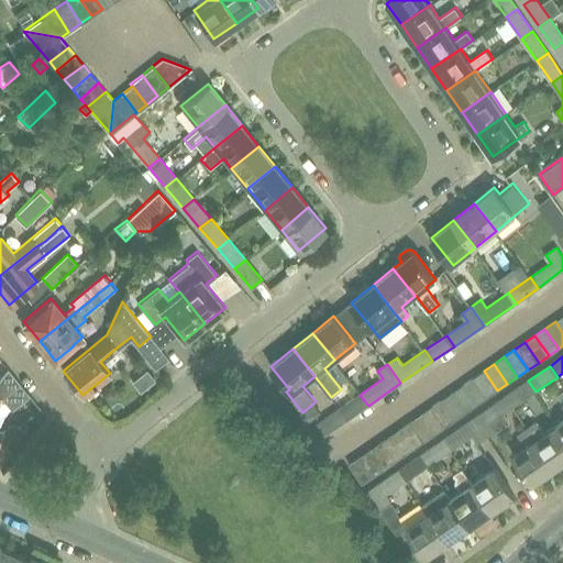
[(1,430),(0,429),(0,401),(2,397),(19,384),(20,385),(20,384),(8,368),(0,377),(0,445),(11,451),(25,430),(13,423),(1,430)]
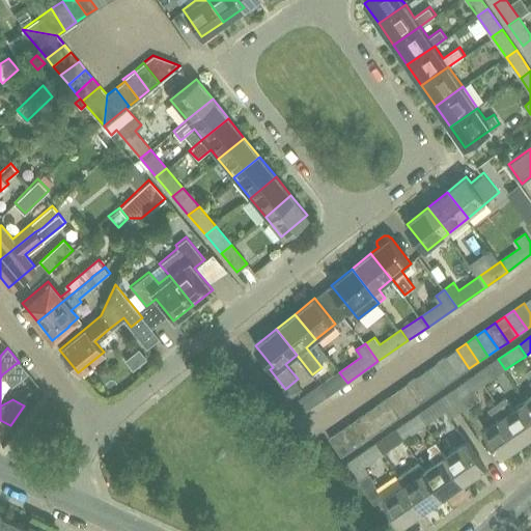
[(456,350),(446,357),(459,375),(469,368),(456,350)]
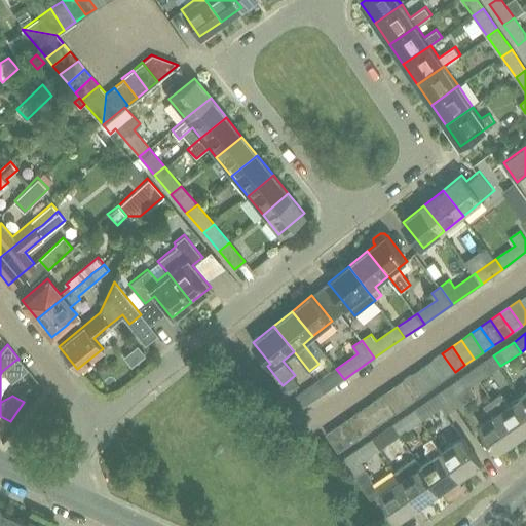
[(442,353),(433,360),(445,378),(455,372),(442,353)]
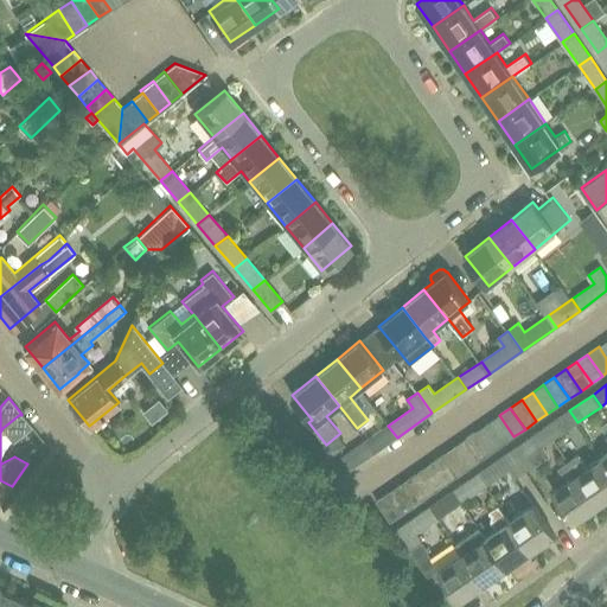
[(569,410),(545,427),(554,439),(577,422),(569,410)]
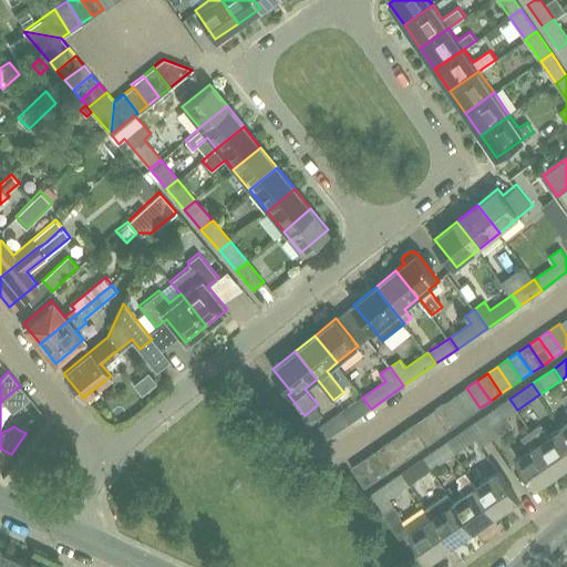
[(466,388),(455,395),(470,415),(480,408),(466,388)]
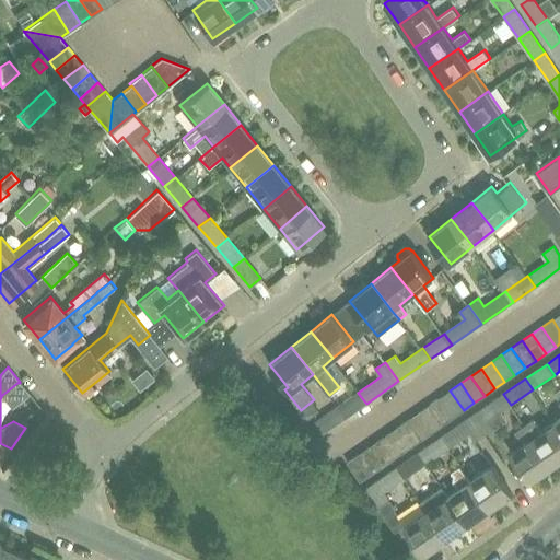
[(450,391),(440,397),(453,417),(464,410),(450,391)]
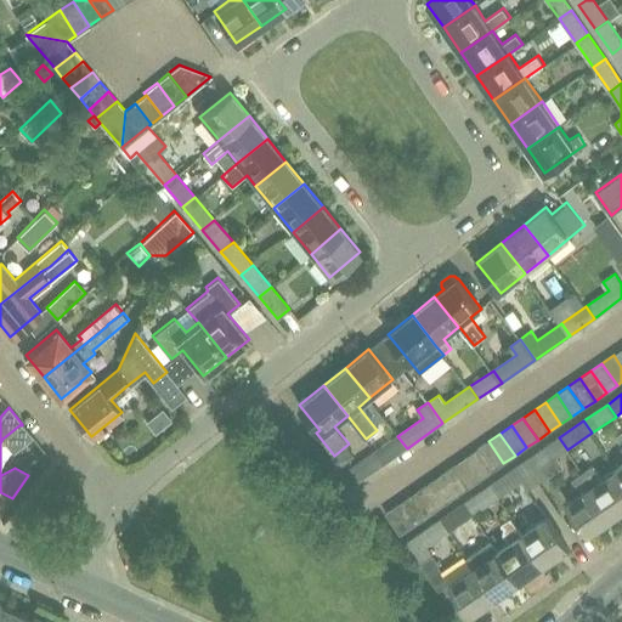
[(397,436),(374,452),(383,464),(407,448),(397,436)]
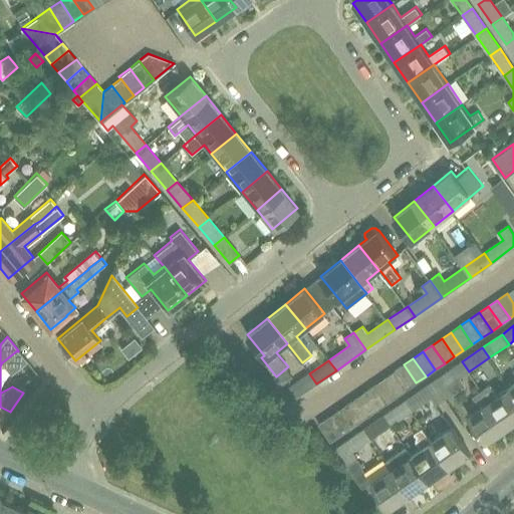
[(462,361),(433,381),(445,399),(454,393),(449,386),(469,371),(462,361)]
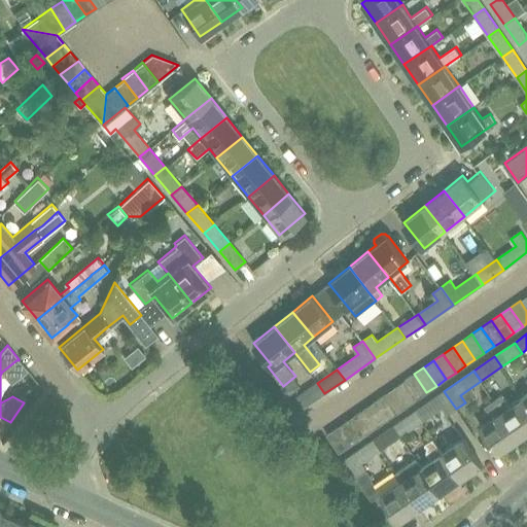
[(414,374),(403,381),(417,399),(426,392),(414,374)]
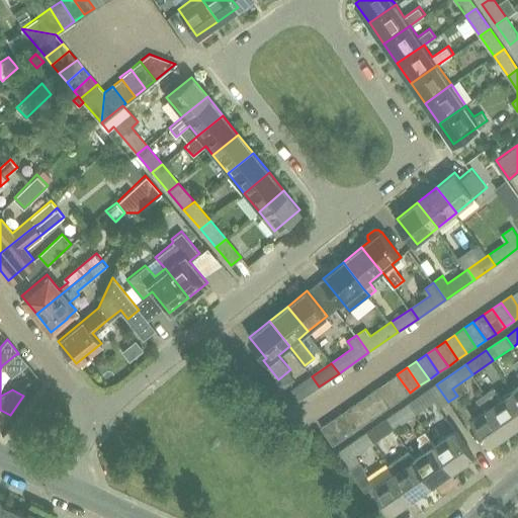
[(397,374),(387,380),(401,399),(410,393),(397,374)]
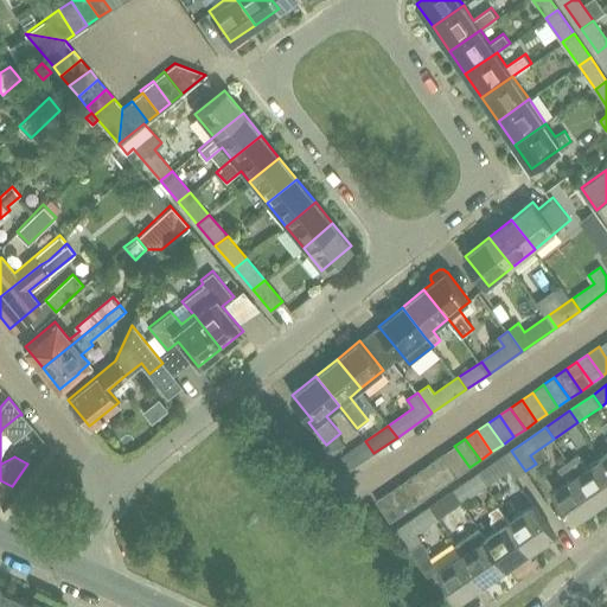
[(365,441),(343,458),(351,470),(374,453),(365,441)]
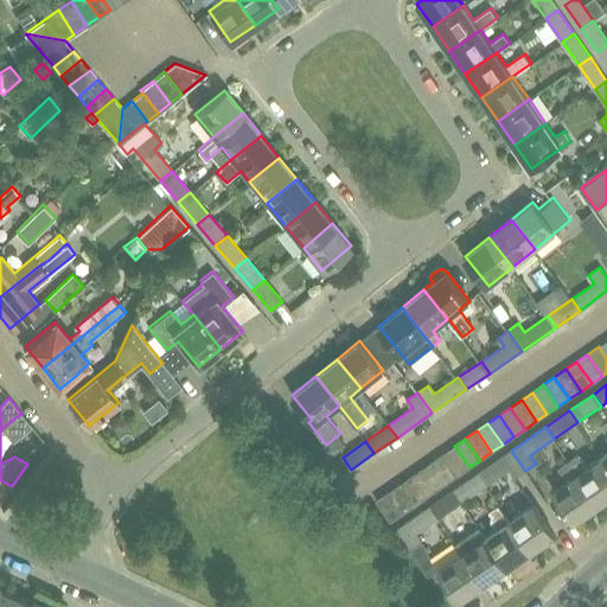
[(454,446),(443,453),(458,475),(470,467),(454,446)]
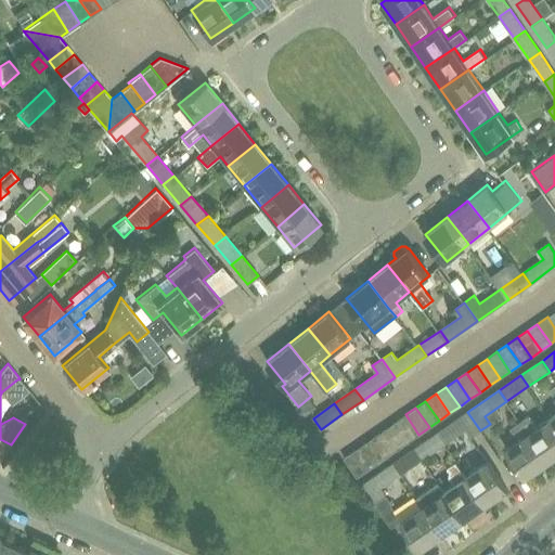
[(467,412),(437,433),(444,444),(465,429),(470,437),(480,430),(467,412)]
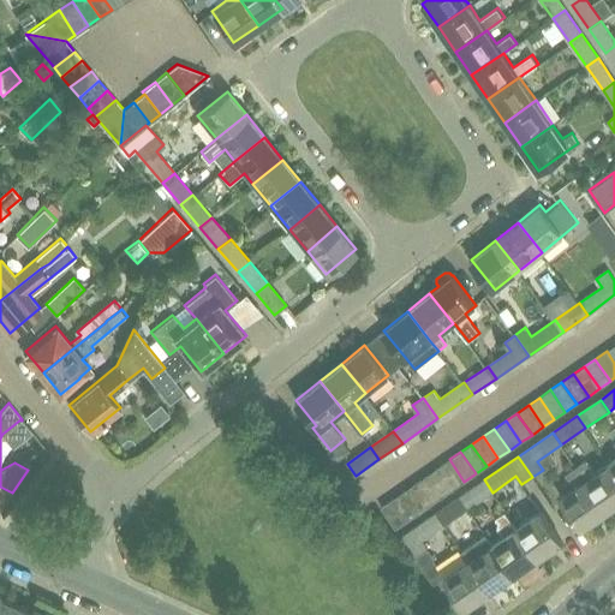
[(449,459),(437,467),(453,489),(464,482),(449,459)]
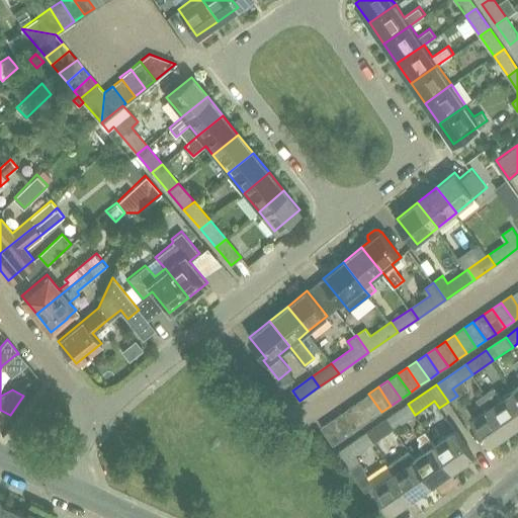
[(494,387),(486,394),(511,430),(517,425),(517,397),(513,391),(501,399),(494,387)]
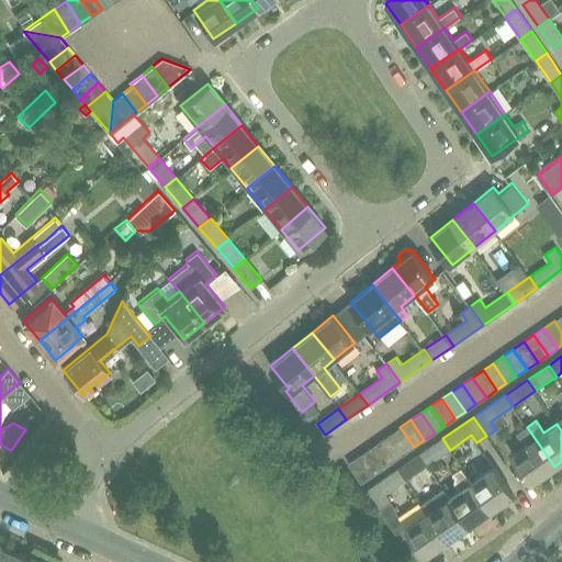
[(400,427),(390,435),(404,453),(414,447),(400,427)]
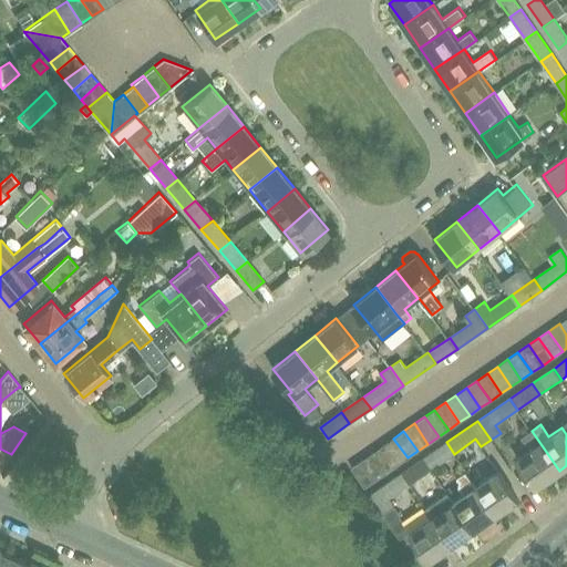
[(531,449),(516,459),(536,487),(559,471),(532,431),(523,437),(531,449)]
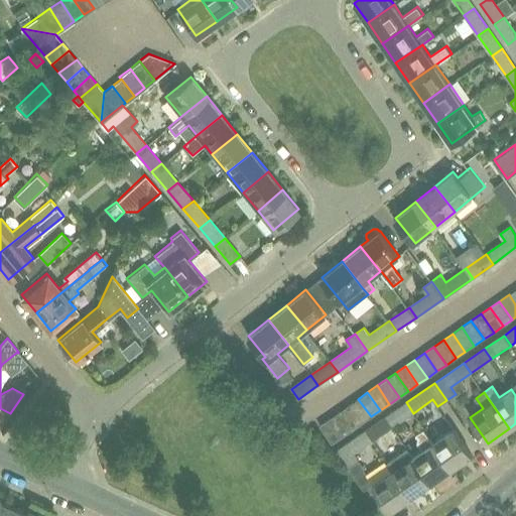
[(358,399),(349,405),(362,423),(371,416),(358,399)]
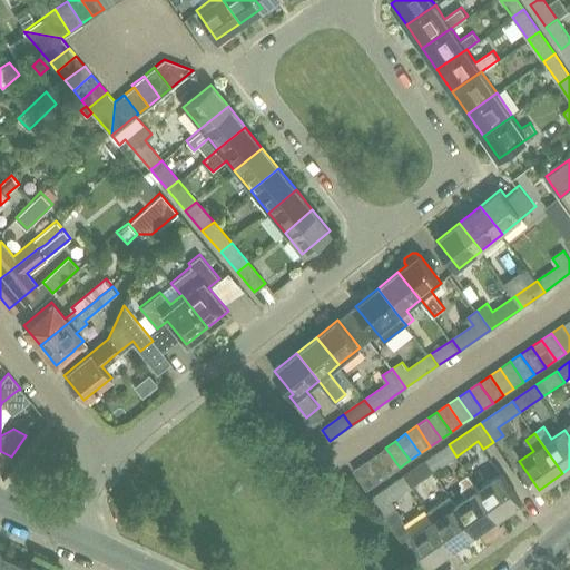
[(449,444),(426,460),(434,471),(457,457),(449,444)]
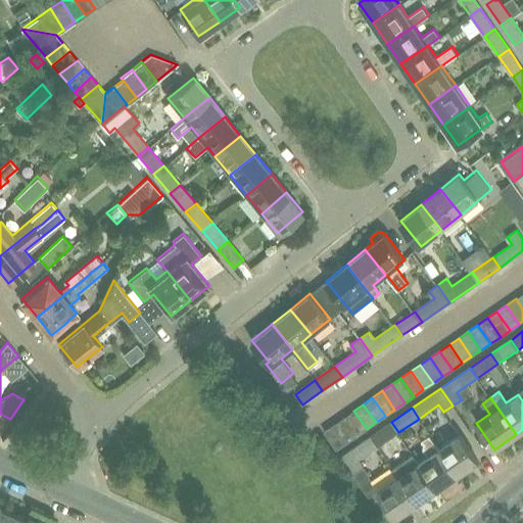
[(353,411),(343,418),(357,436),(367,429),(353,411)]
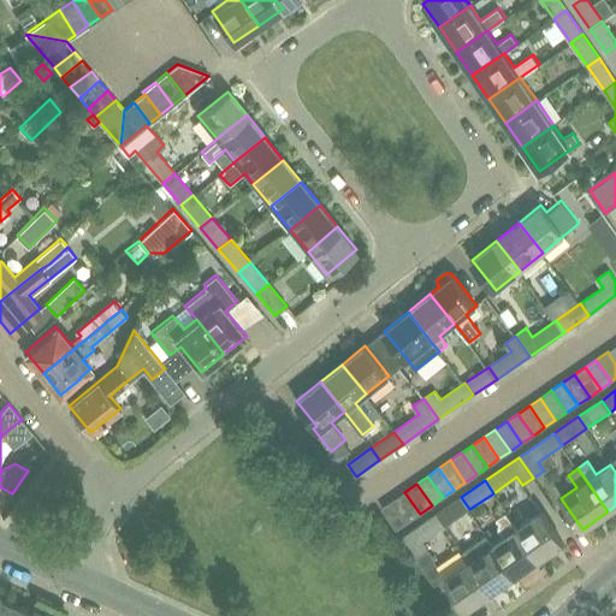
[(404,492),(394,499),(408,521),(420,514),(404,492)]
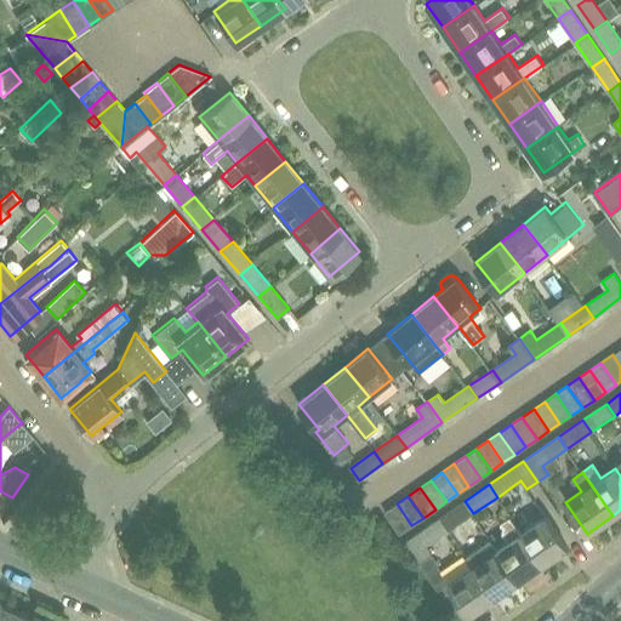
[(465,501),(440,518),(449,530),(473,513),(465,501)]
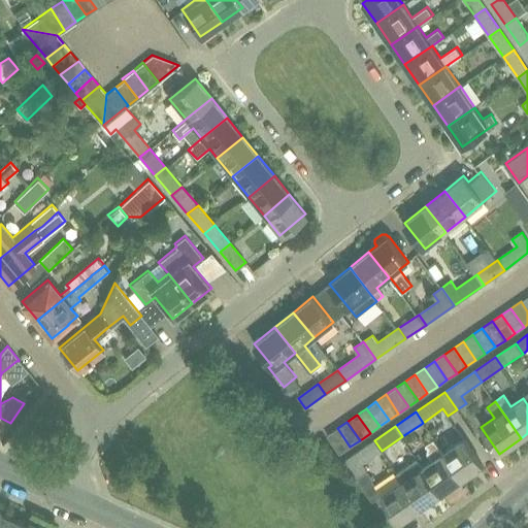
[(337,428),(327,435),(339,454),(350,447),(337,428)]
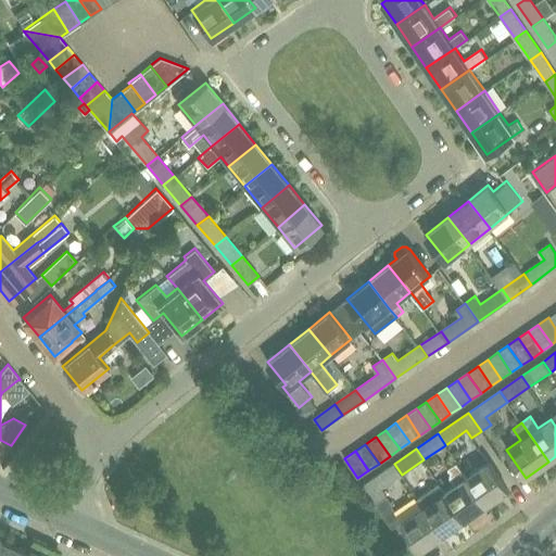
[(467,477),(487,505),(508,490),(489,462),(467,477)]
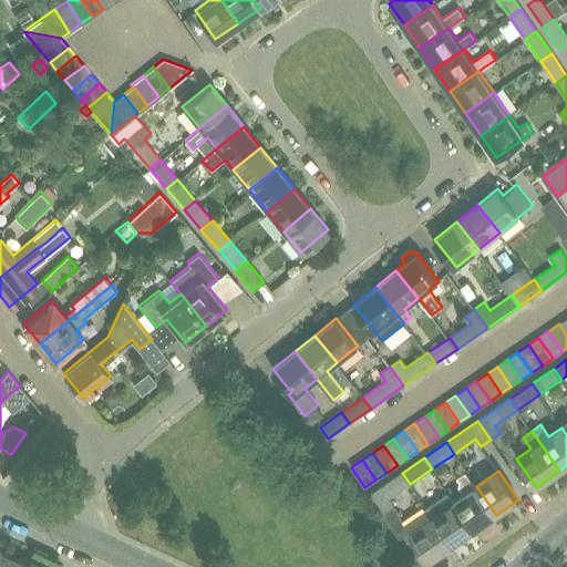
[(454,501),(475,529),(496,515),(476,486),(465,472),(457,477),(461,481),(460,486),(465,494),(454,501)]
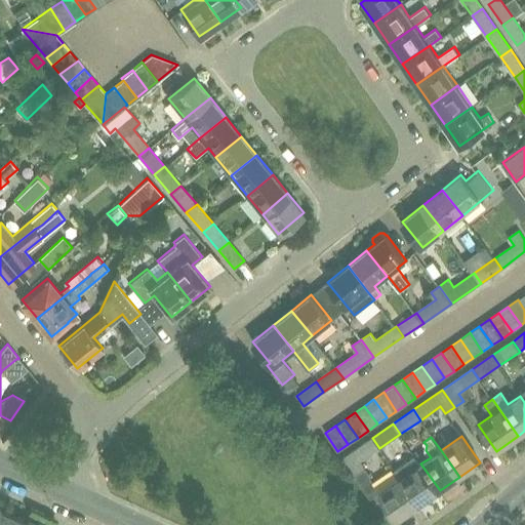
[(372,438),(342,458),(355,476),(365,469),(360,461),(379,448),(372,438)]
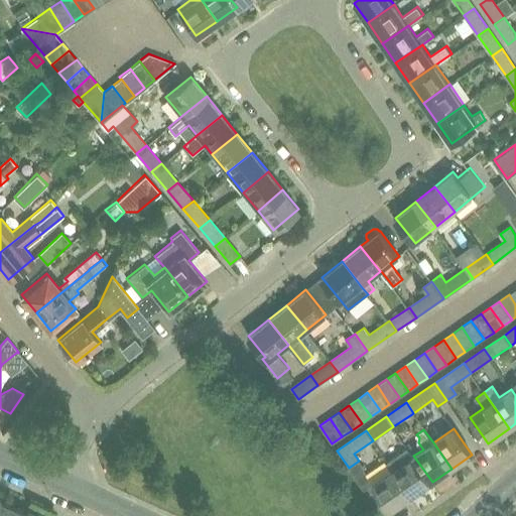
[(387,461),(394,470),(412,496),(432,482),(413,456),(407,446),(387,461)]
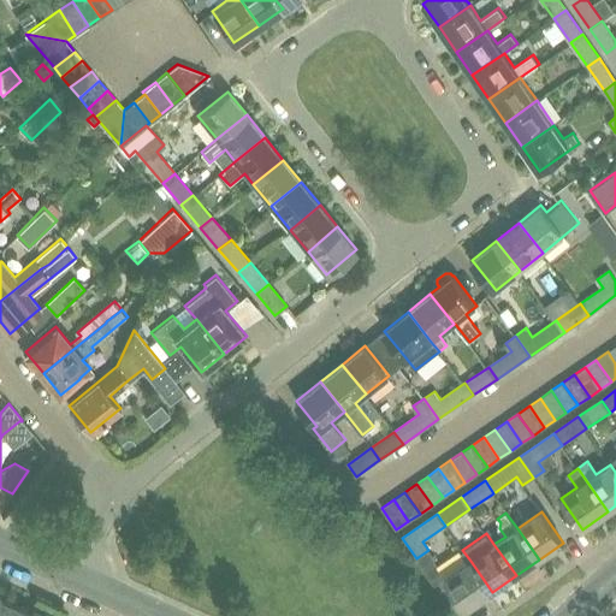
[(471,561),(444,578),(466,610),(492,592),(471,561)]
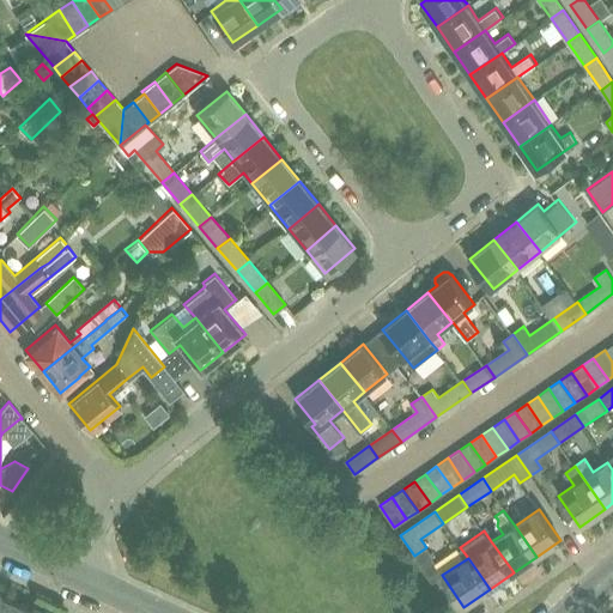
[(26,612),(30,607),(0,594),(0,593),(0,612),(26,612)]
